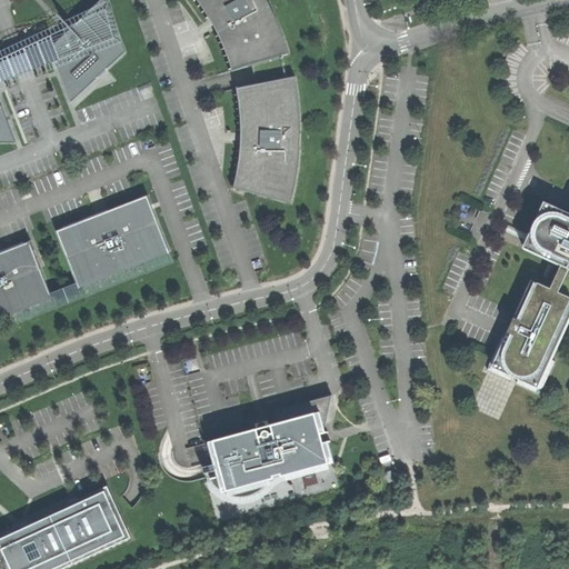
[(127,52),(106,0),(101,0),(51,48),(58,66),(60,70),(59,70),(71,103),(98,79),(97,79),(108,69),(127,52)]
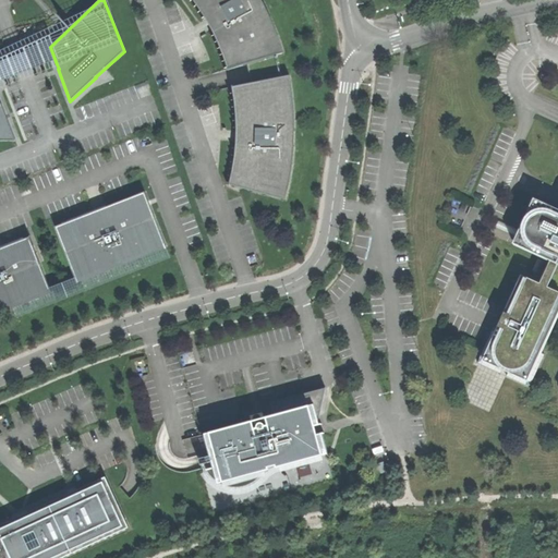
[(193,0),(196,4),(202,12),(208,22),(211,29),(217,39),(221,49),(225,58),(228,70),(246,64),(283,53),(278,36),(271,20),(267,10),(262,0),(193,0)]
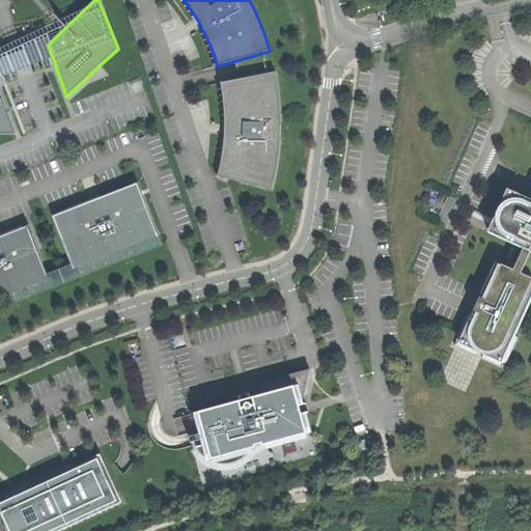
[(273,60),(270,51),(234,61),(240,79),(276,73),(273,60)]
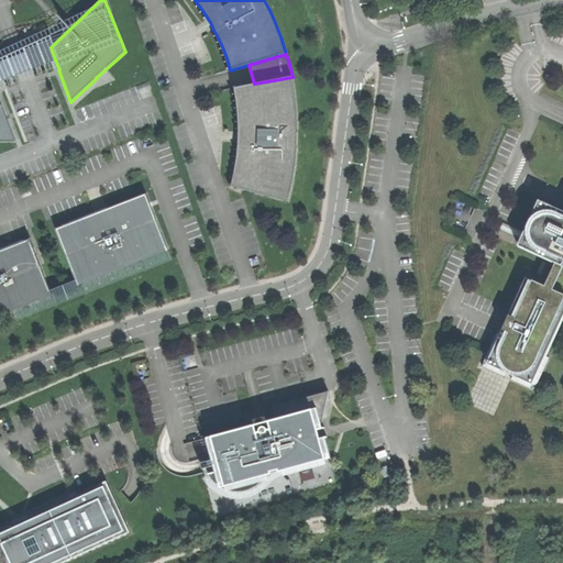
[(254,84),(234,87),(236,98),(238,110),(239,123),(239,130),(239,136),(239,145),(238,155),(235,169),(232,187),(239,188),(288,201),(293,184),(295,173),(296,162),(297,150),(297,140),(297,129),(297,113),(296,99),(294,88),(293,77),(254,84)]
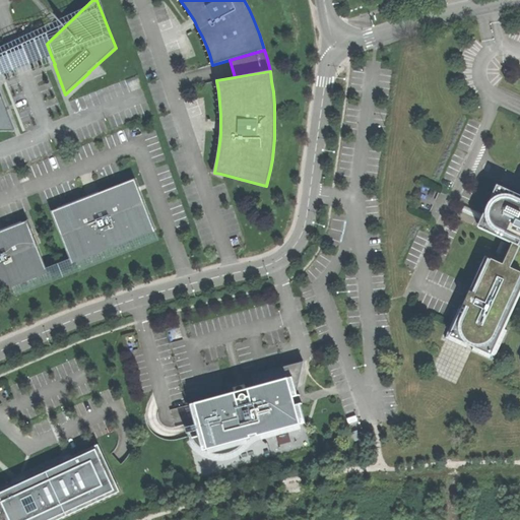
[(0,131),(12,131),(15,131),(2,96),(1,96),(0,93),(0,131)]
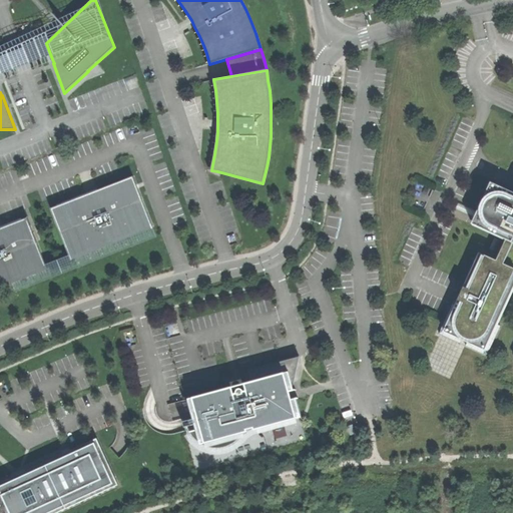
[(92,192),(51,208),(54,216),(58,215),(63,230),(60,231),(69,257),(152,224),(142,199),(139,201),(133,185),(136,184),(133,176),(92,192)]
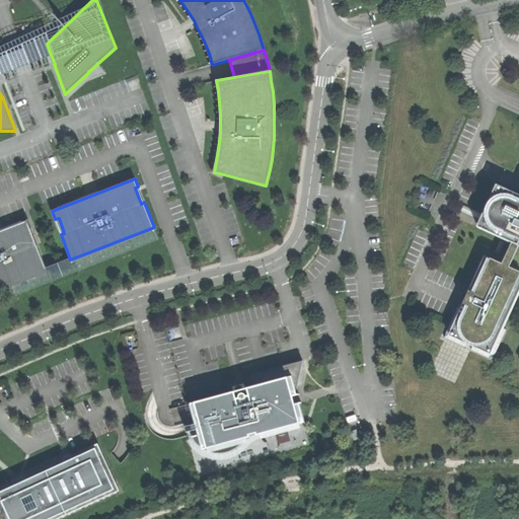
[(477,227),(512,242),(514,235),(501,230),(497,228),(494,226),(492,223),(490,220),(489,216),(489,213),(490,209),(492,205),(494,202),(497,200),(501,199),(504,198),(507,198),(511,199),(518,202),(518,194),(497,184),(480,220),(477,227)]
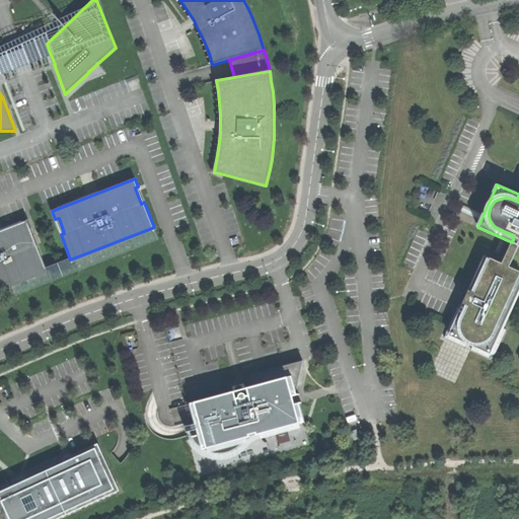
[(493,335),(497,324),(518,276),(518,202),(511,199),(507,198),(504,198),(501,199),(497,200),(494,202),(492,205),(490,209),(489,213),(489,216),(490,220),(492,223),(494,226),(497,228),(501,230),(514,235),(512,242),(503,264),(491,258),(479,285),(475,293),(469,290),(462,306),(468,309),(462,323),(462,327),(462,332),(464,337),(468,341),(472,343),(475,344),(480,344),(485,343),(490,340),(493,335)]
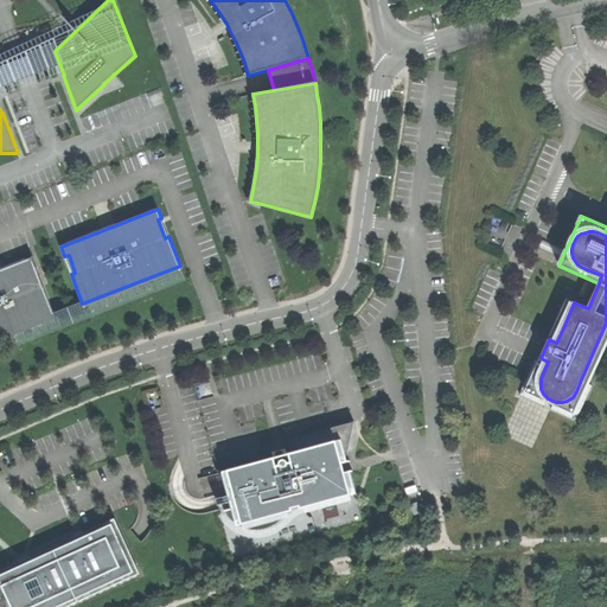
[(391,255),(388,267),(401,270),(403,259),(391,255)]
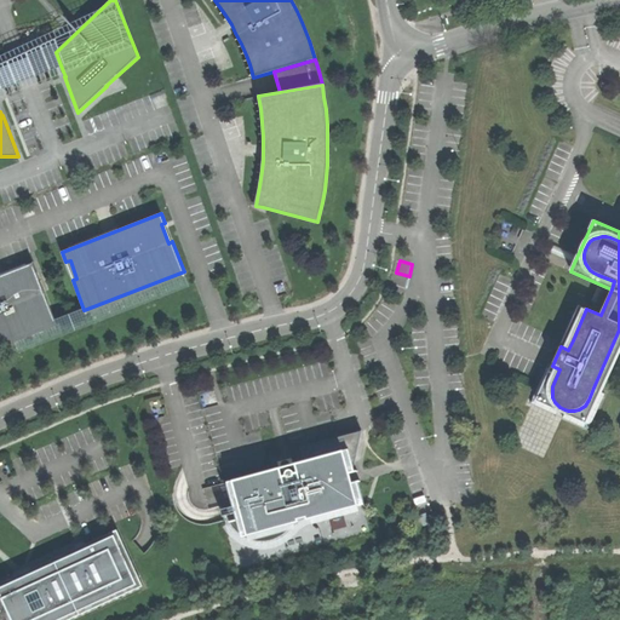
[(0,342),(56,321),(45,291),(40,293),(33,275),(38,273),(34,263),(0,276),(0,342)]
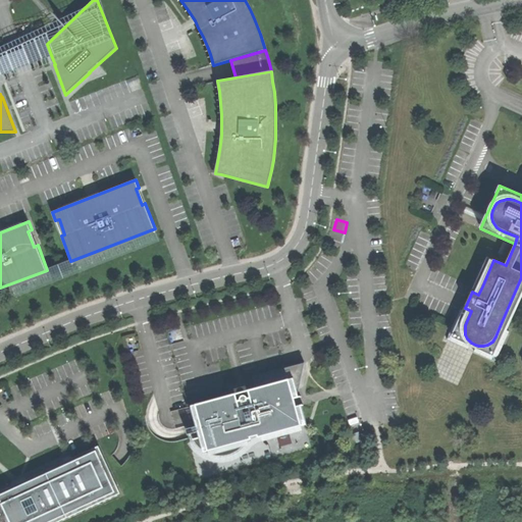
[(476,283),(472,292),(478,295),(493,260),(487,257),(476,283)]
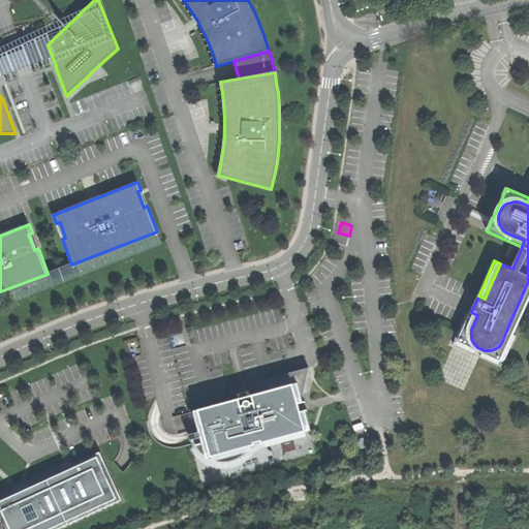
[(512,334),(528,298),(528,281),(506,331),(512,334)]
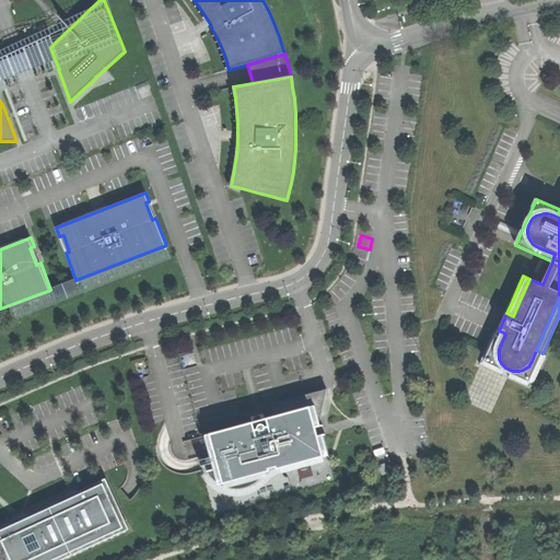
[(543,353),(536,350),(532,361),(528,366),(523,370),(518,371),(513,371),(510,370),(505,368),(501,363),(499,359),(499,353),(499,349),(505,334),(499,330),(491,327),(483,324),(482,326),(490,329),(494,331),(480,364),(502,374),(504,371),(510,374),(509,377),(532,387),(546,356),(543,353)]
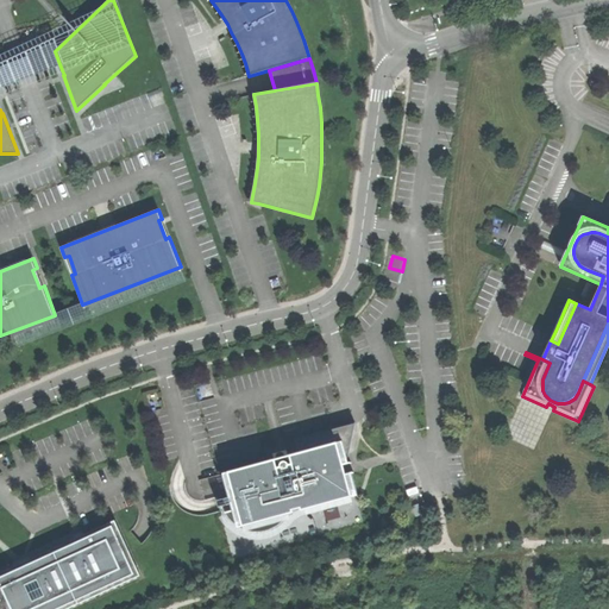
[(356,424),(295,440),(297,450),(299,453),(295,454),(293,447),(281,450),(270,453),(271,460),(224,473),(234,512),(226,513),(230,518),(234,523),(237,526),(242,528),(248,531),(251,532),(257,533),(262,532),(267,532),(271,529),(278,526),(282,523),(286,520),(288,518),(293,514),(297,510),(305,507),(356,494),(351,475),(347,475),(344,464),(349,463),(347,459),(356,424)]
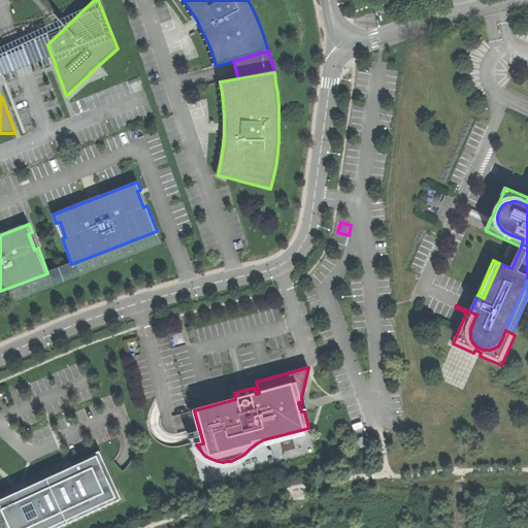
[(0,497),(0,527),(58,527),(122,499),(100,452),(68,466),(0,497)]
